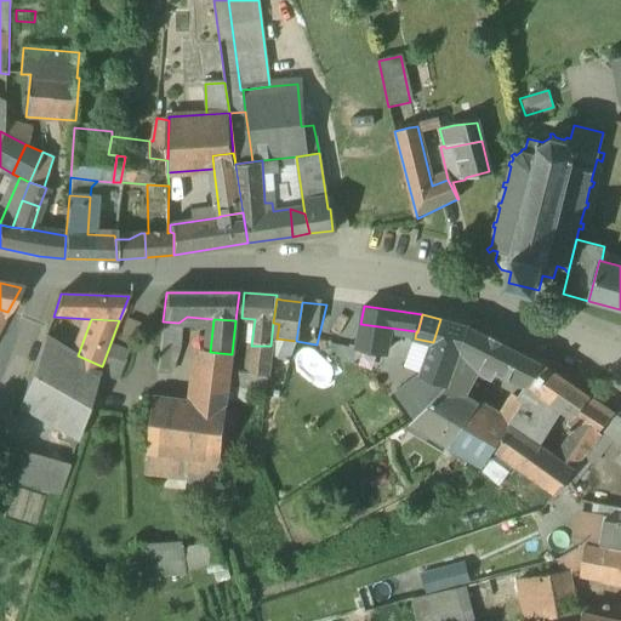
[(469,328),(440,319),(433,342),(421,376),(397,394),(415,419),(448,387),(450,381),(469,328)]
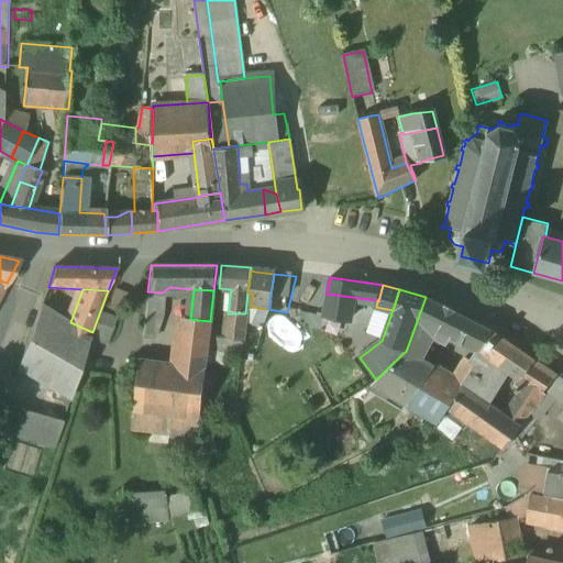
[(162,293),(147,291),(143,330),(153,331),(162,293)]
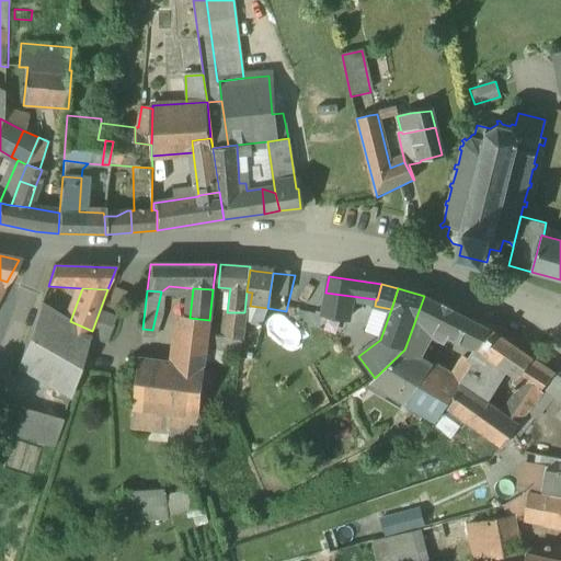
[(351,296),(325,293),(321,315),(346,320),(351,296)]
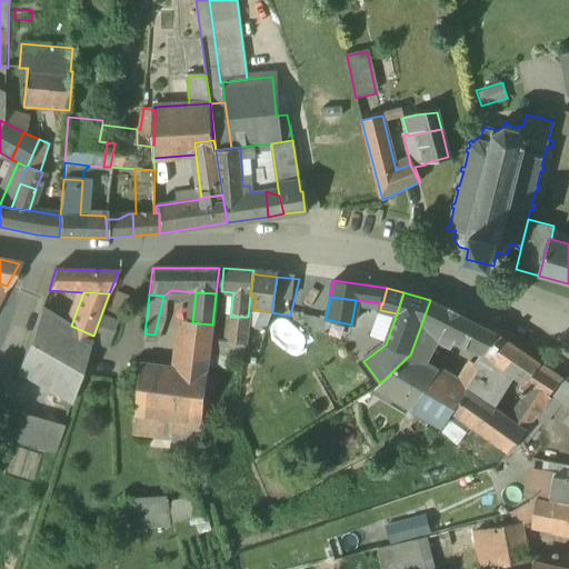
[(479,328),(430,299),(430,300),(412,349),(429,359),(437,342),(452,350),(456,341),(483,355),(496,336),(479,328)]
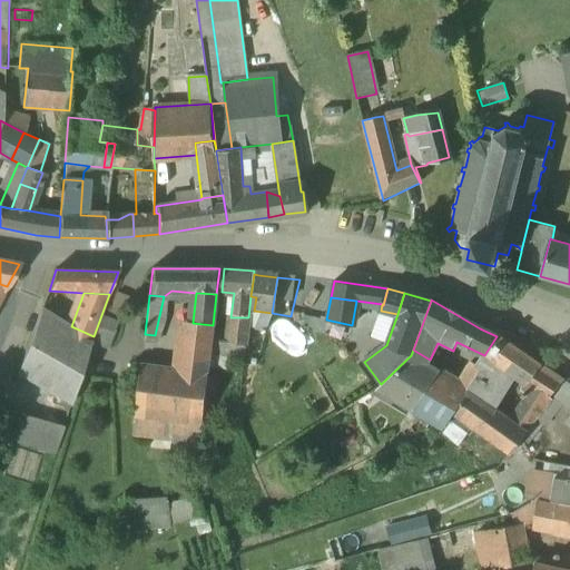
[(272,313),(254,311),(251,328),(265,331),(272,313)]
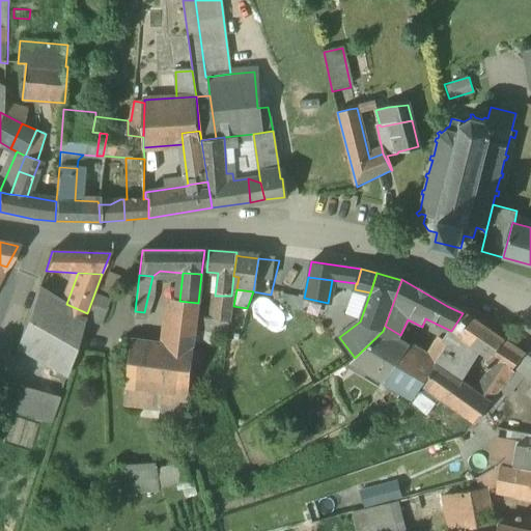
[(64,309),(37,292),(20,344),(65,376),(84,320),(62,313),(64,309)]
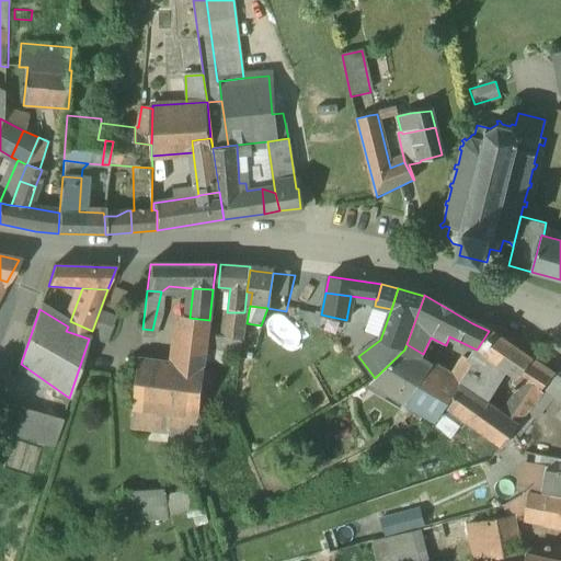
[(101,312),(90,341),(105,346),(116,319),(101,312)]
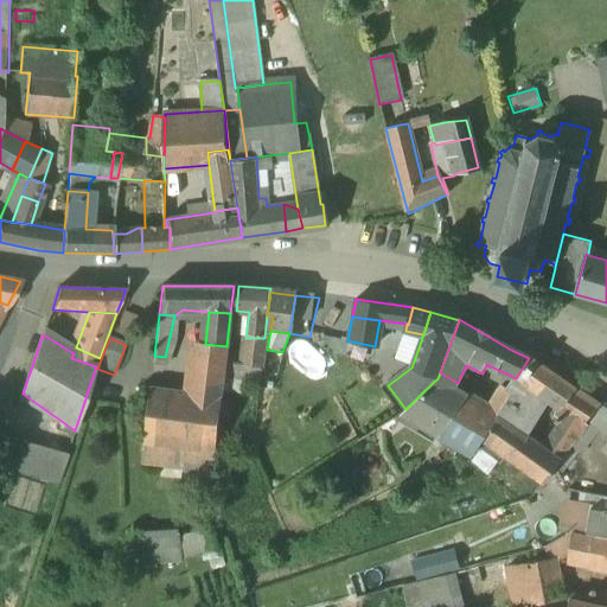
[(264,338),(246,338),(242,369),(260,371),(264,338)]
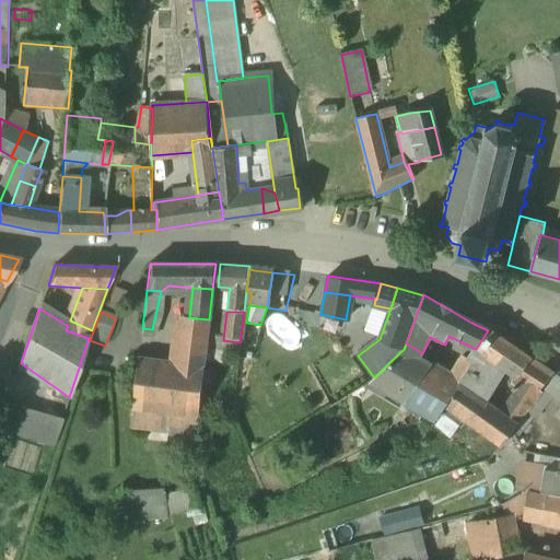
[(189,317),(184,317),(176,330),(172,365),(203,370),(209,319),(189,317)]
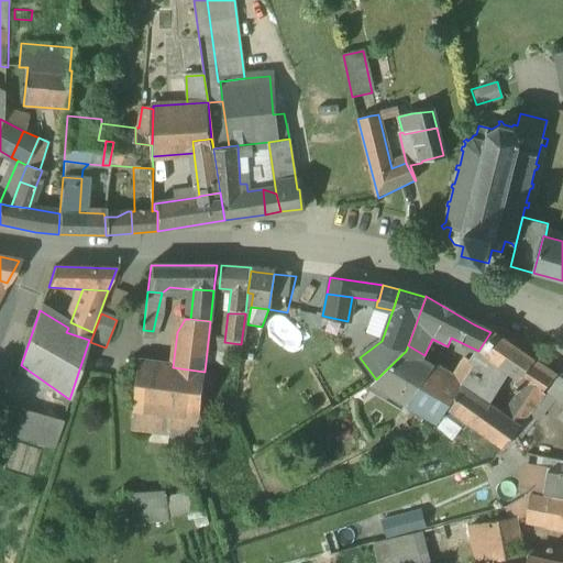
[(92,332),(70,322),(68,328),(66,332),(89,340),(92,332)]
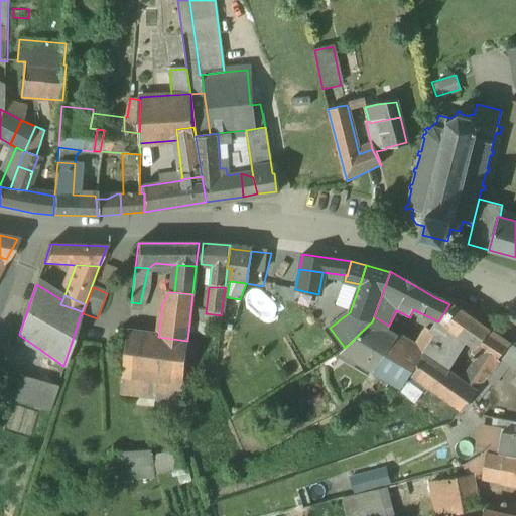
[(477,323),(449,304),(438,321),(431,332),(434,334),(428,343),(445,356),(460,337),(465,340),(477,323)]
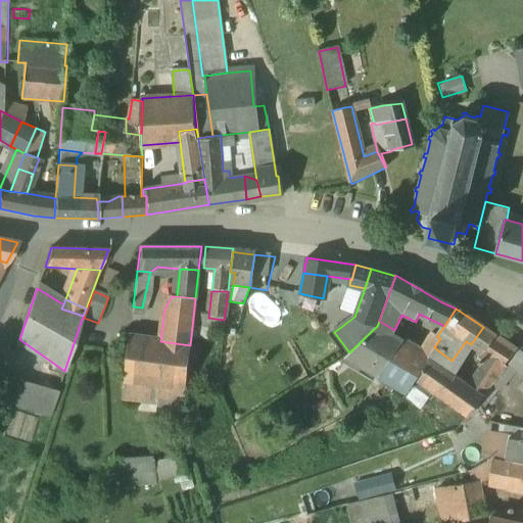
[(224,320),(208,318),(206,330),(223,332),(224,320)]
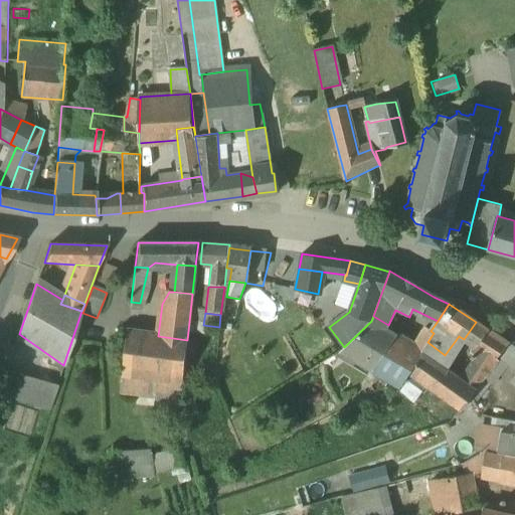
[(407,345),(371,321),(344,347),(340,352),(397,384),(400,386),(404,379),(408,372),(397,366),(407,345)]
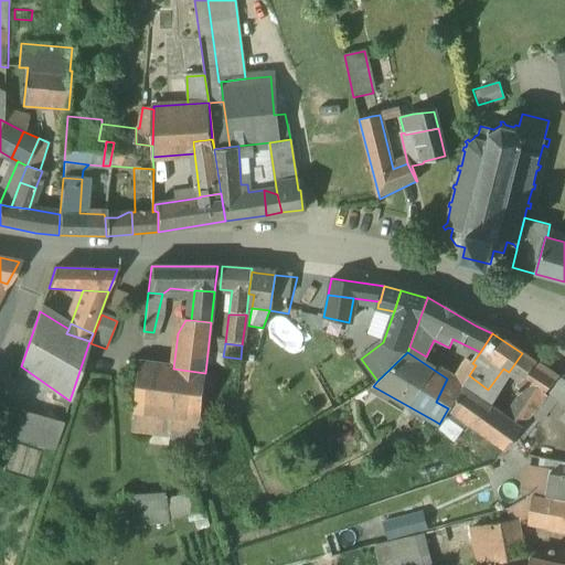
[(522,353),(509,372),(526,384),(544,395),(558,377),(535,362),(522,353)]
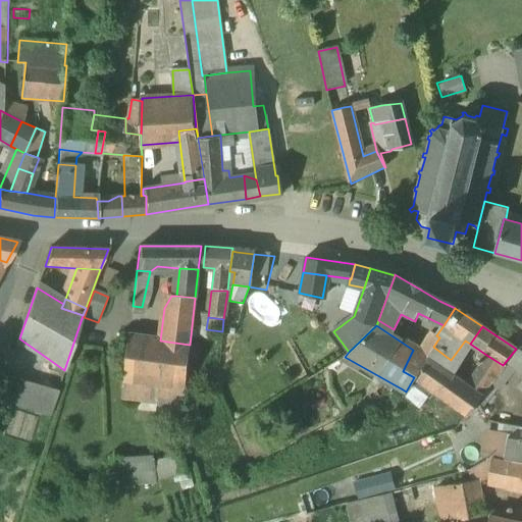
[(436,335),(430,335),(423,347),(429,353),(433,347),(439,337),(436,335)]
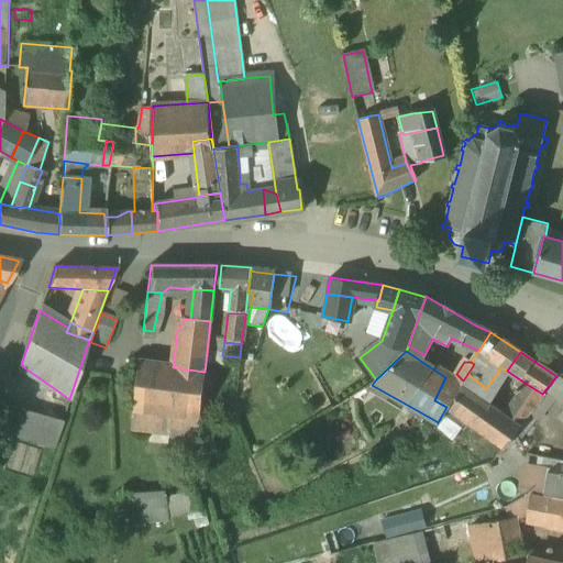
[(173,367),(139,363),(133,407),(151,409),(200,415),(205,372),(173,367)]
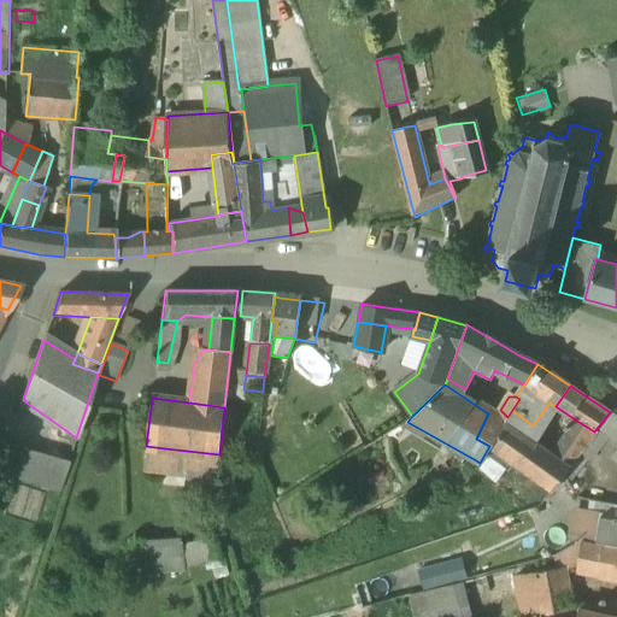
[(533,425),(512,410),(507,417),(505,421),(526,435),(533,425)]
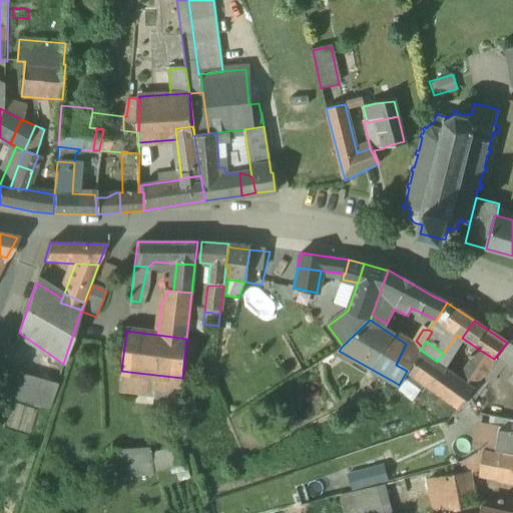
[(406,344),(396,365),(407,371),(419,352),(406,344)]
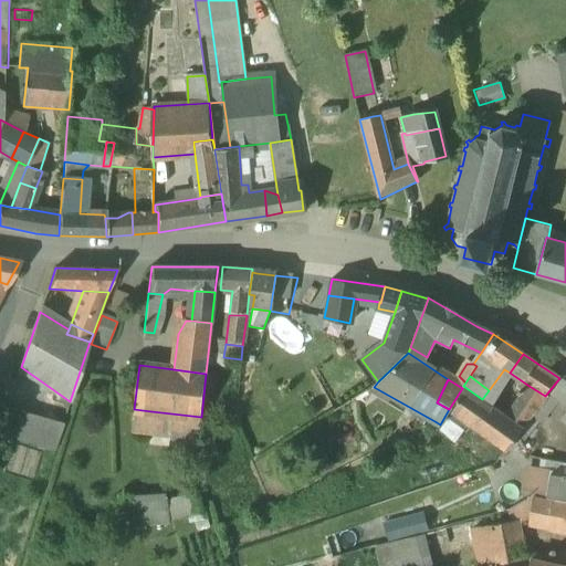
[(545,396),(527,385),(520,396),(538,408),(547,397),(545,396)]
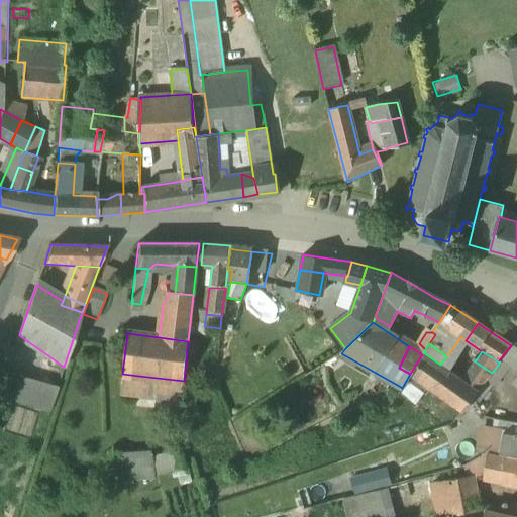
[(422,354),(410,374),(406,381),(435,400),(439,395),(463,411),(474,397),(477,392),(440,365),(423,352),(422,354)]
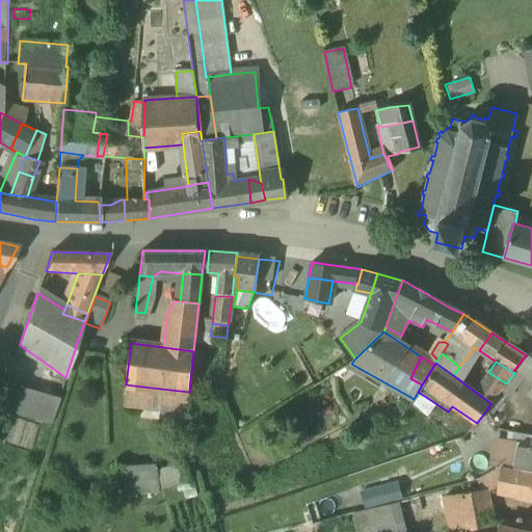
[(506,383),(490,403),(487,408),(491,416),(506,398),(509,396),(526,377),(516,370),(514,373),(506,383)]
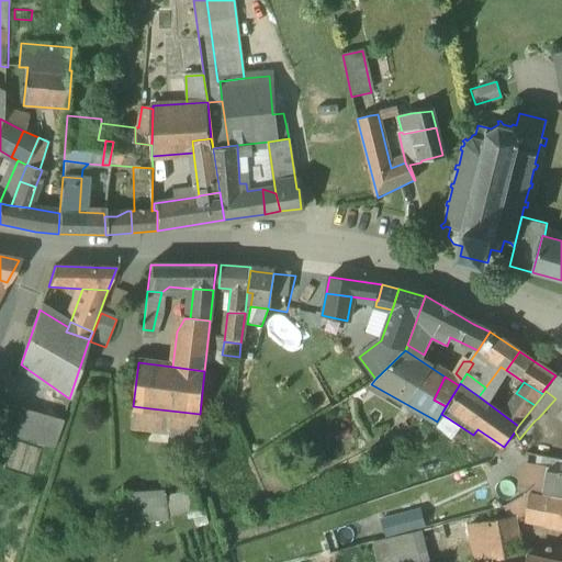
[(150,408),(133,406),(132,418),(150,420),(150,408)]
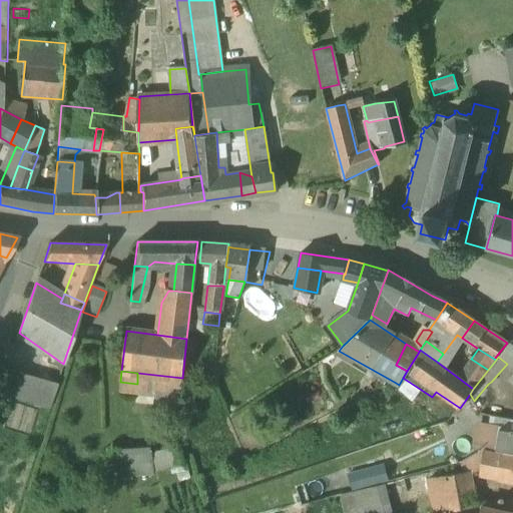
[(58,389),(11,373),(2,400),(49,416),(58,389)]
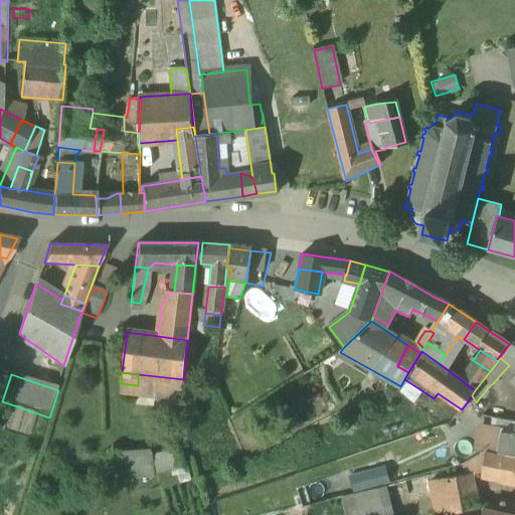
[(138,385),(121,383),(119,393),(138,396),(138,385)]
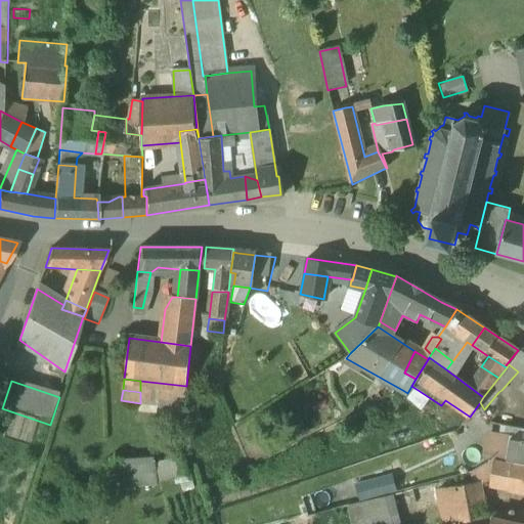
[(480,402),(470,417),(468,419),(475,431),(484,415),(486,412),(484,409),(480,402)]
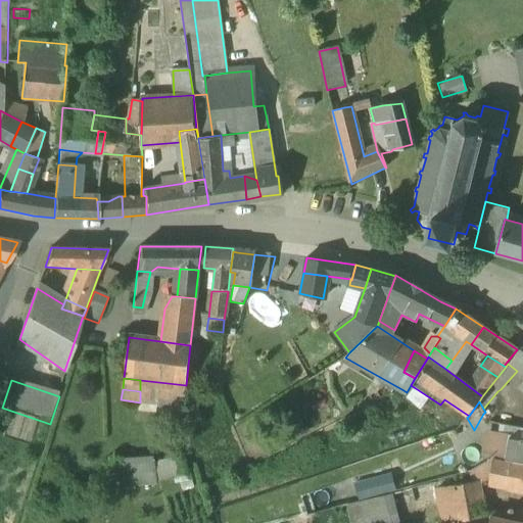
[(512,434),(492,431),(486,456),(507,458),(510,437),(512,437),(512,434)]
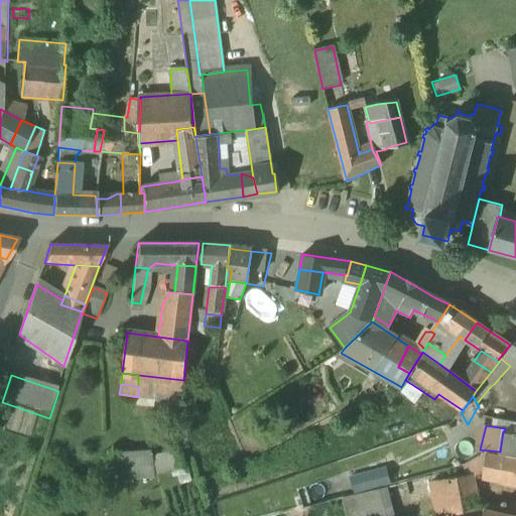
[(515,432),(505,431),(503,431),(500,452),(499,453),(515,456),(515,432)]
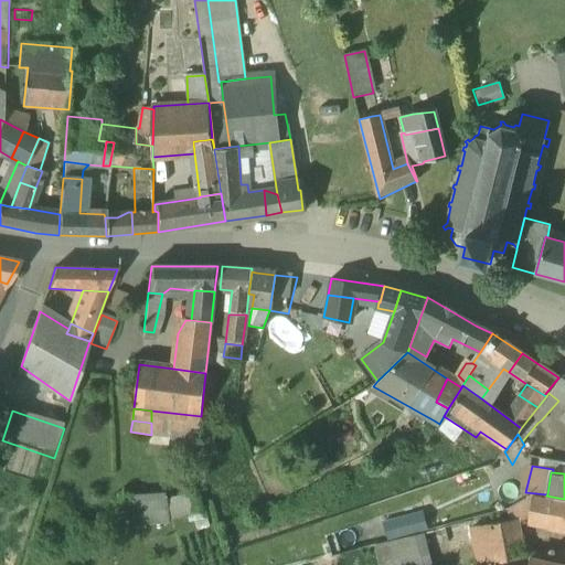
[(552,499),(536,497),(533,499),(530,519),(529,523),(547,525),(552,499)]
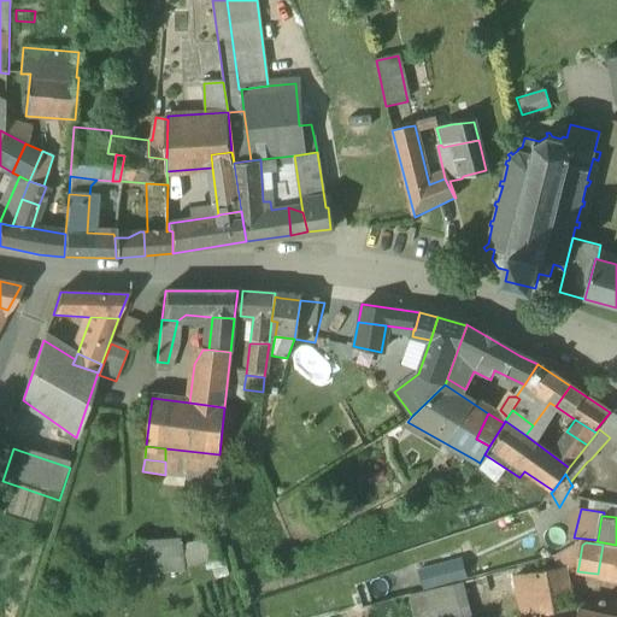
[(183,544),(134,546),(133,558),(147,557),(150,577),(201,568),(210,587),(229,580),(217,546),(183,552),(183,544)]
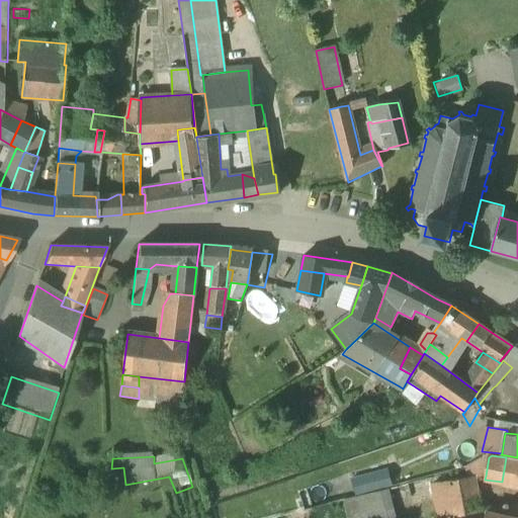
[(486,457),(477,468),(471,469),(472,478),(478,477),(486,476),(489,457),(486,457)]
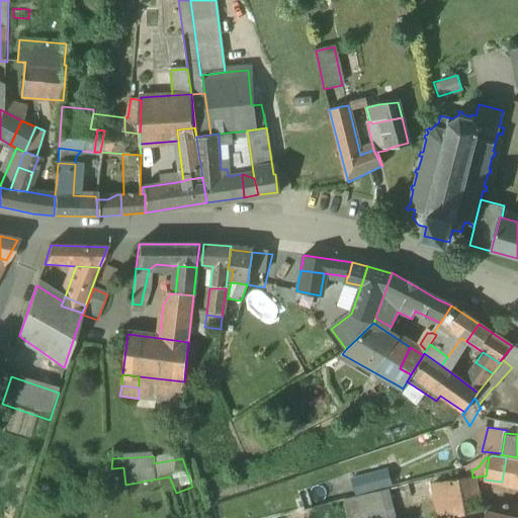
[(517,459),(506,457),(502,482),(517,484),(517,459)]
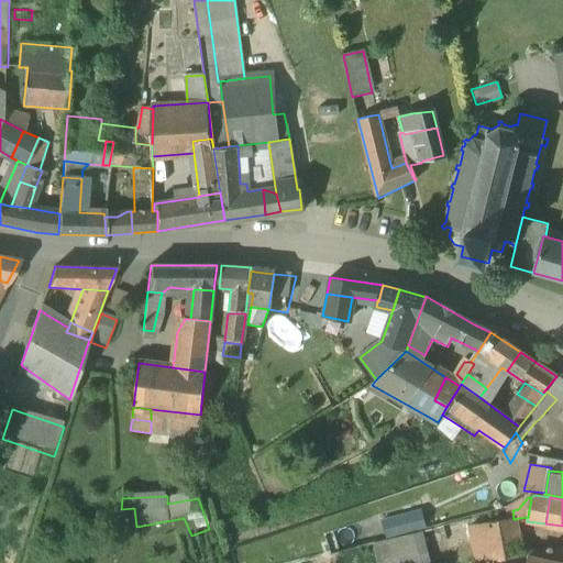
[(514,519),(471,527),(476,562),(521,562),(520,554),(521,554),(519,518),(514,519)]
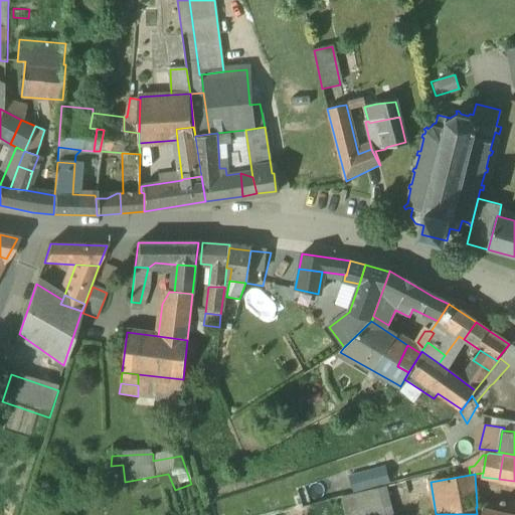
[(387,485),(341,495),(345,514),(392,514),(393,514),(387,485)]
